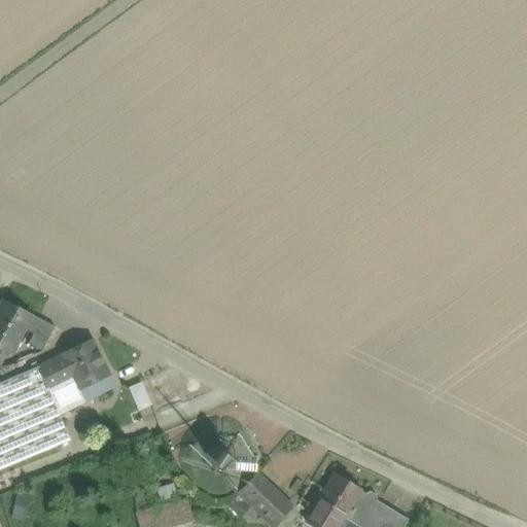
[(4,301),(0,307),(0,348),(5,351),(11,354),(25,330),(32,315),(4,301)]
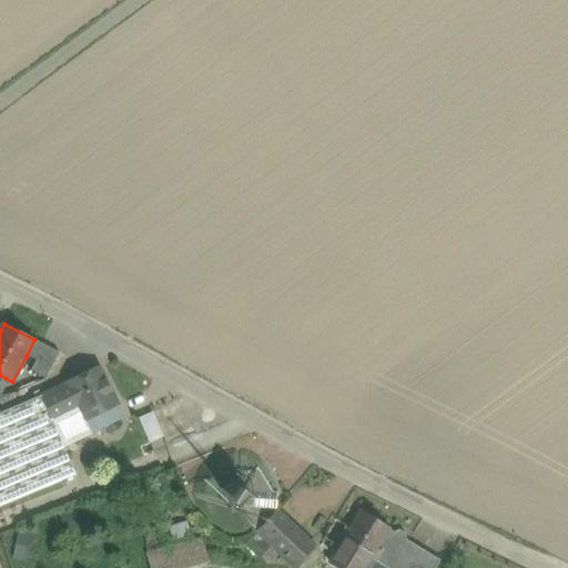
[(59,353),(34,340),(27,356),(36,362),(30,371),(44,378),(59,353)]
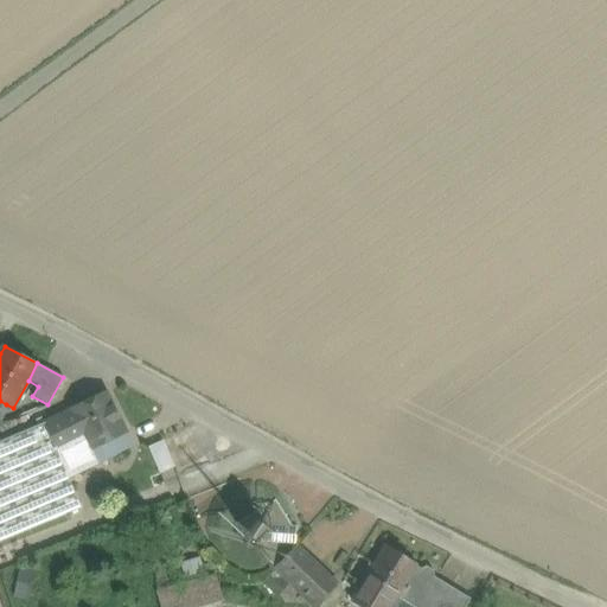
[(106,393),(44,423),(66,478),(131,447),(123,433),(125,433),(106,393)]
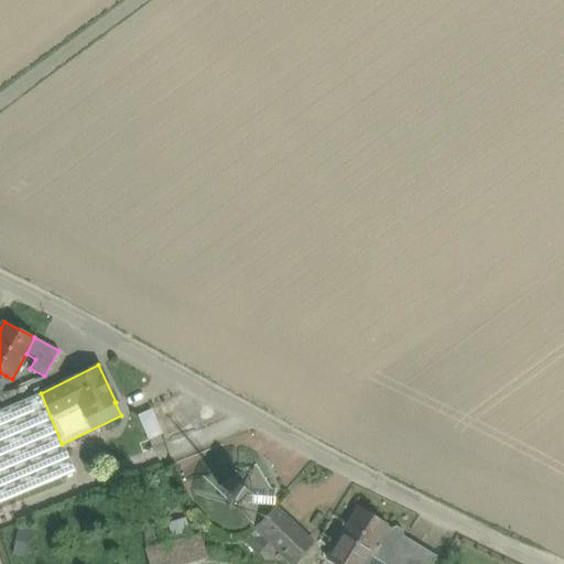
[(0,410),(0,503),(74,473),(62,444),(41,393),(0,410)]
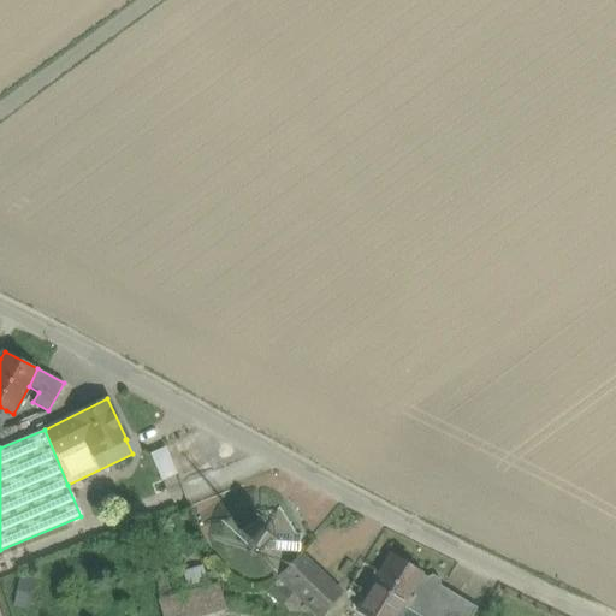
[(280,508),(264,526),(272,533),(271,550),(261,557),(279,575),(300,554),(300,539),(280,508)]
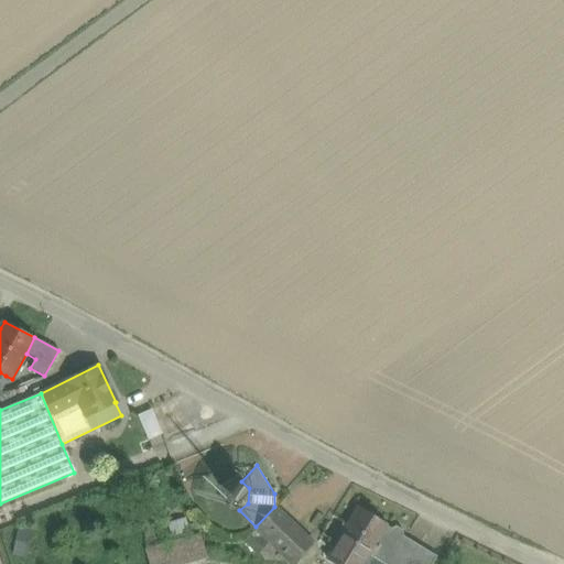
[(229,480),(220,488),(219,500),(227,509),(239,510),(248,503),(249,488),(241,481),(229,480)]
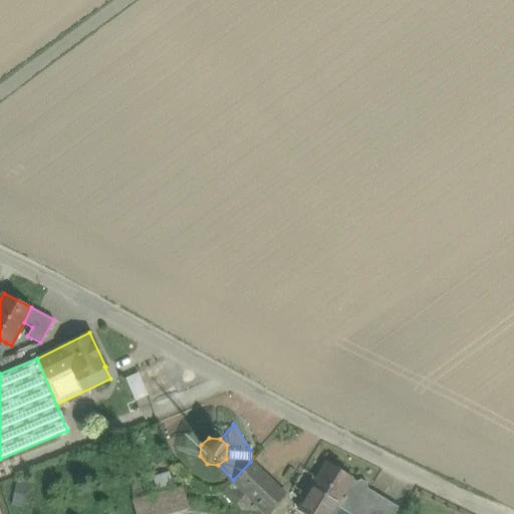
[(267,513),(286,495),(250,462),(233,480),(230,483),(244,496),(263,513),(267,513)]
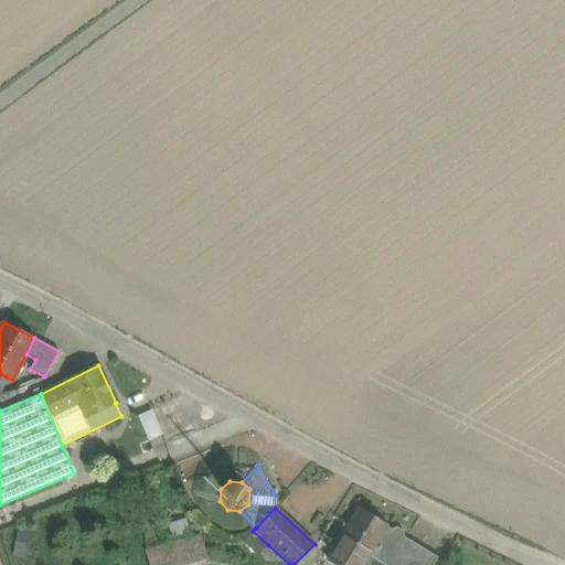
[(387,526),(359,509),(327,560),(336,564),(384,564),(373,558),(380,547),(375,545),(387,528),(387,526)]
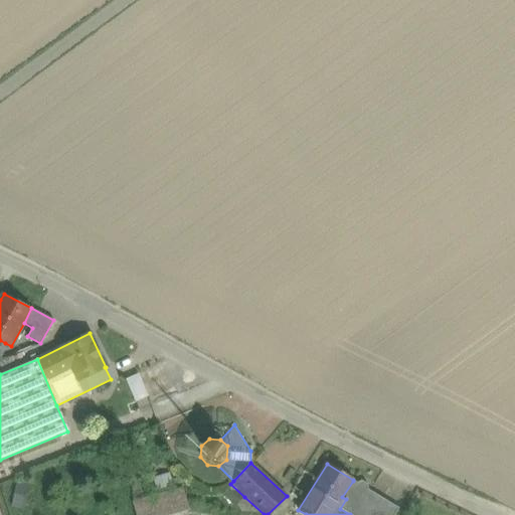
[(173,486),(169,473),(152,478),(155,491),(173,486)]
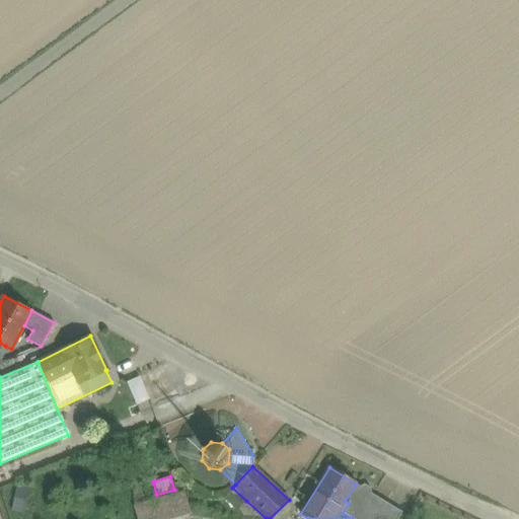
[(179,477),(174,484),(179,489),(184,482),(179,477)]
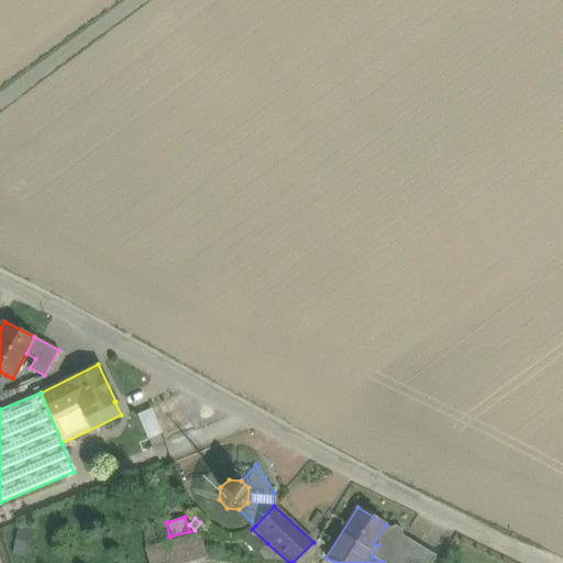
[(390,528),(386,526),(374,543),(378,545),(372,556),(383,562),(388,562),(405,537),(401,536),(401,530),(395,526),(390,528)]
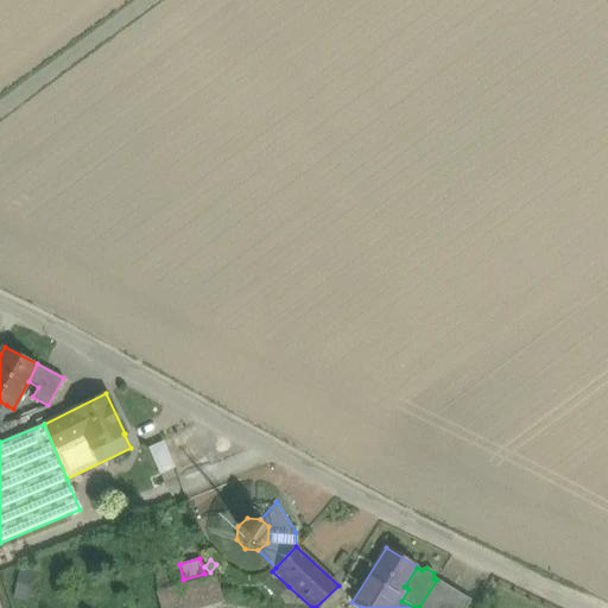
[(12,597),(27,600),(33,572),(18,569),(12,597)]
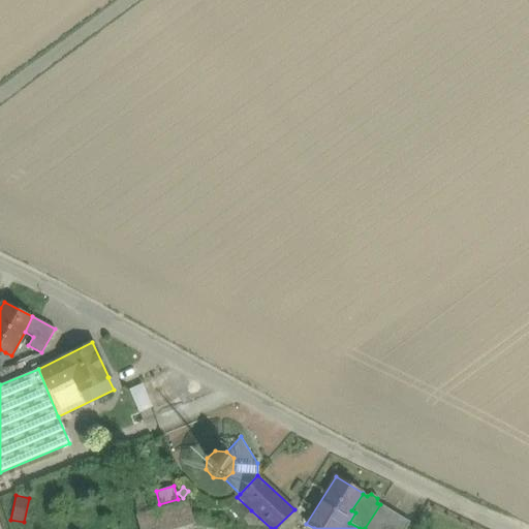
[(242,521),(251,510),(237,497),(227,507),(242,521)]
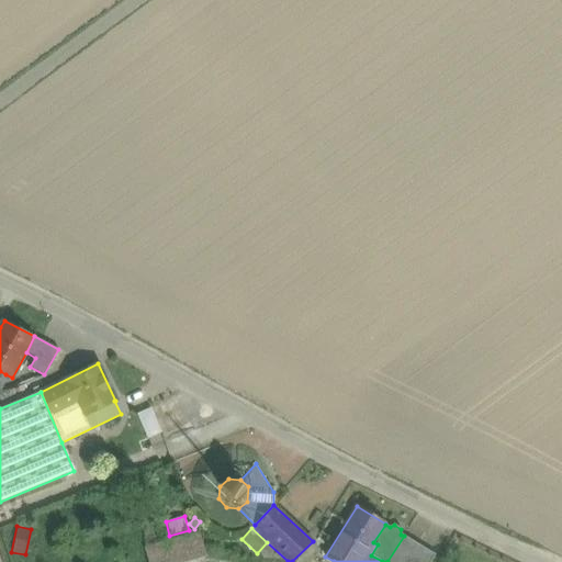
[(200,532),(145,548),(148,561),(189,561),(206,557),(200,532)]
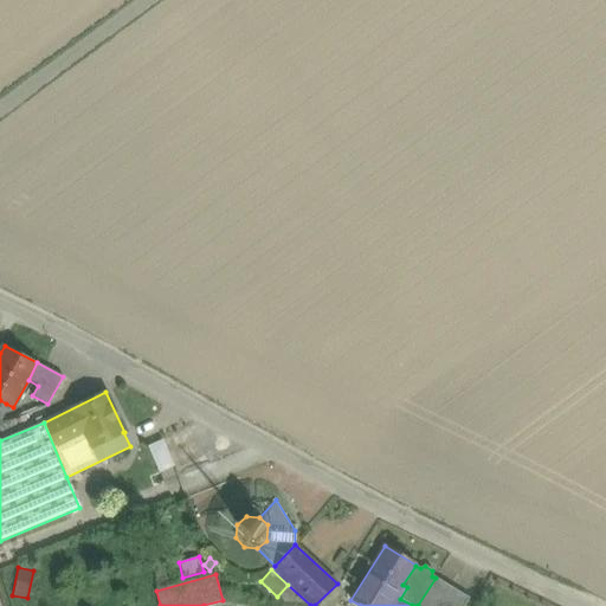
[(464,605),(469,599),(436,578),(418,605),(464,605)]
